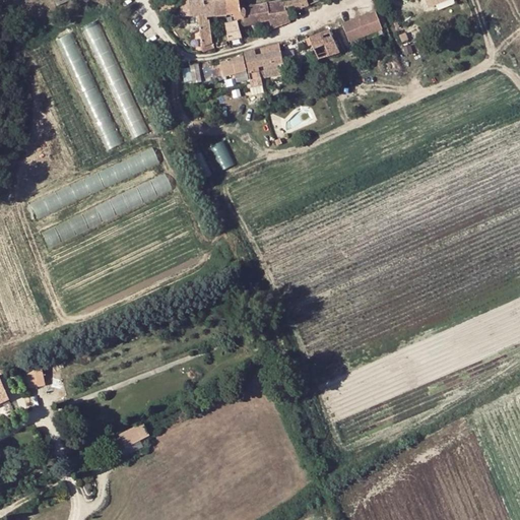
[(180,0),(182,17),(198,17),(209,17),(205,0),(180,0)]
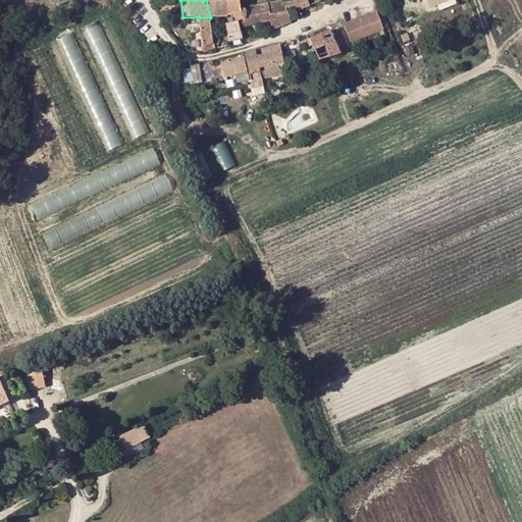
[(228,15),(223,0),(206,0),(210,17),(228,15)]
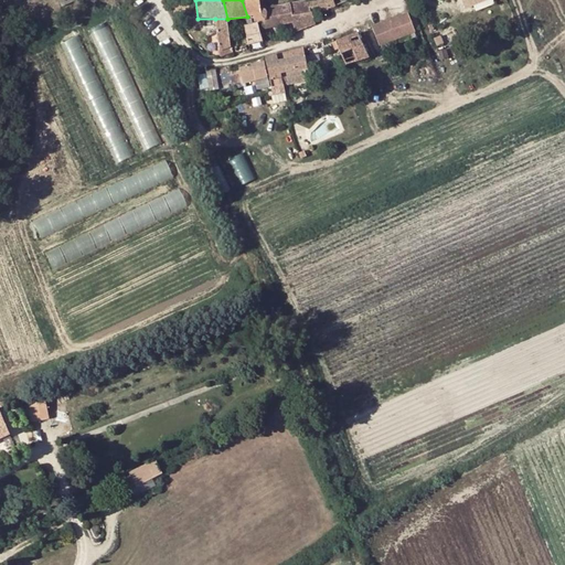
[(260,9),(258,0),(242,0),(247,17),(252,17),(253,20),(260,19),(263,29),(279,24),(277,7),(260,9)]
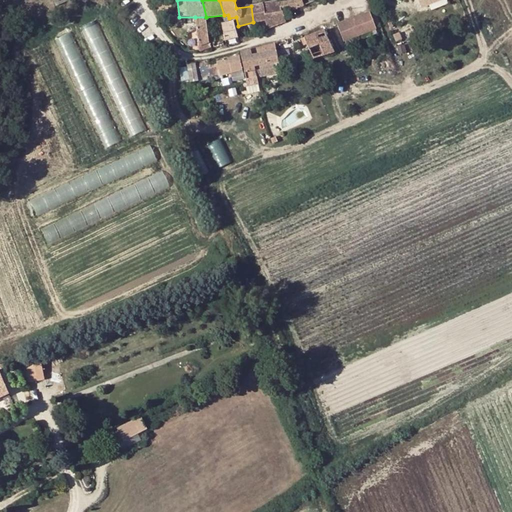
[(278,0),(262,4),(265,19),(267,28),(283,21),(281,13),(278,0)]
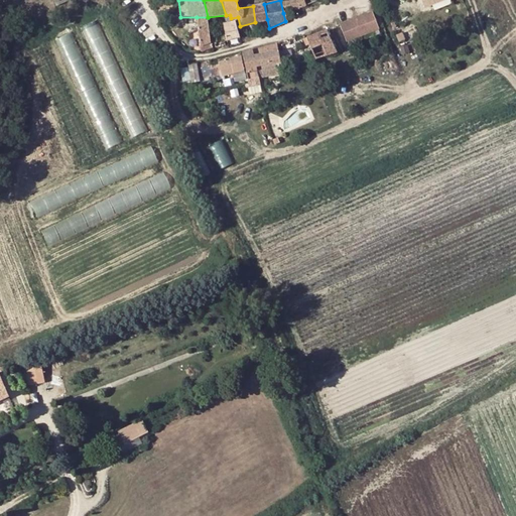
[(283,13),(298,7),(295,0),(281,0),(280,0),(283,13)]
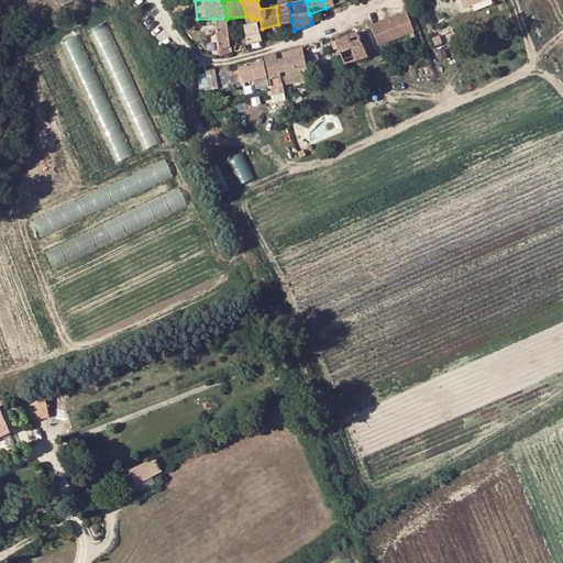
[(291,21),(288,4),(276,7),(278,24),(291,21)]
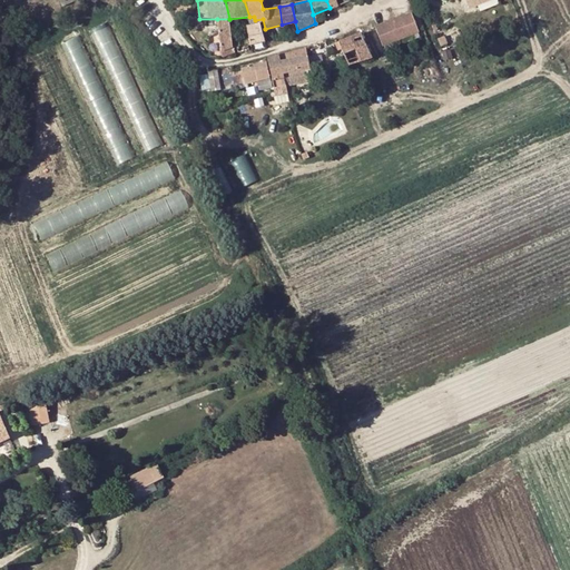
[(193,8),(175,8),(175,17),(192,17),(193,8)]
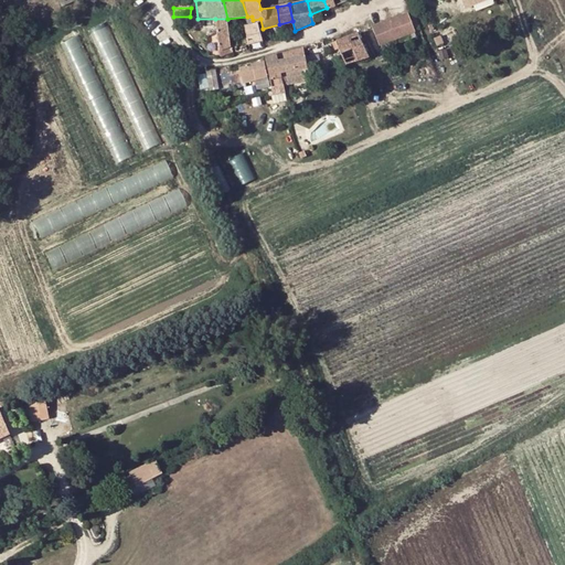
[(404,12),(381,21),(386,34),(409,25),(404,12)]
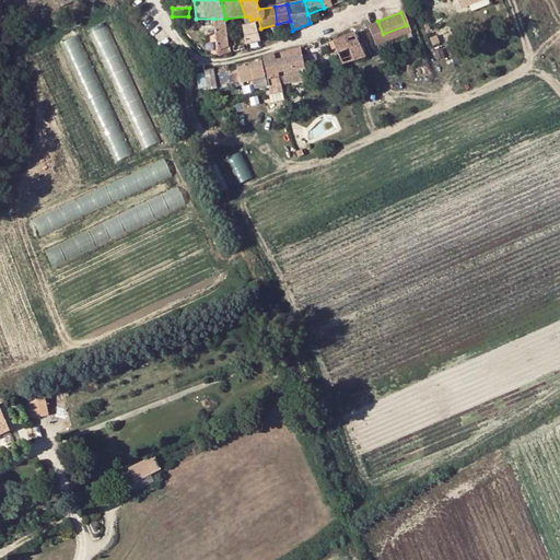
[(230,57),(225,19),(213,19),(216,36),(221,35),(223,50),(217,50),(218,58),(222,58),(230,57)]
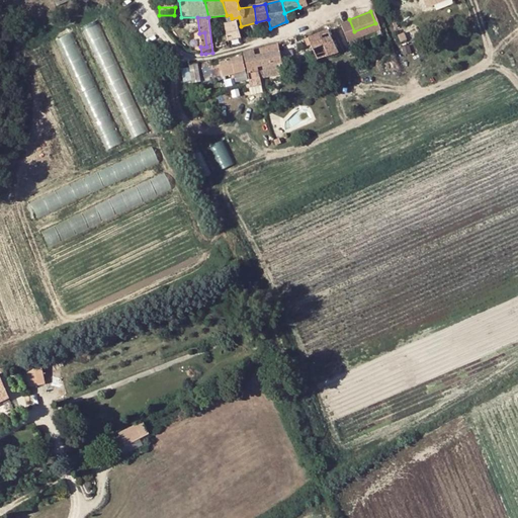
[(222,25),(227,39),(240,36),(234,20),(229,22),(222,25)]
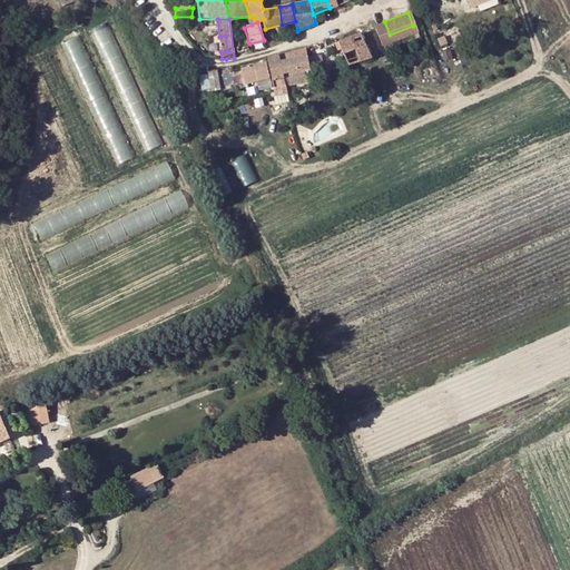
[(164,144),(111,23),(92,31),(146,151),(164,144)]
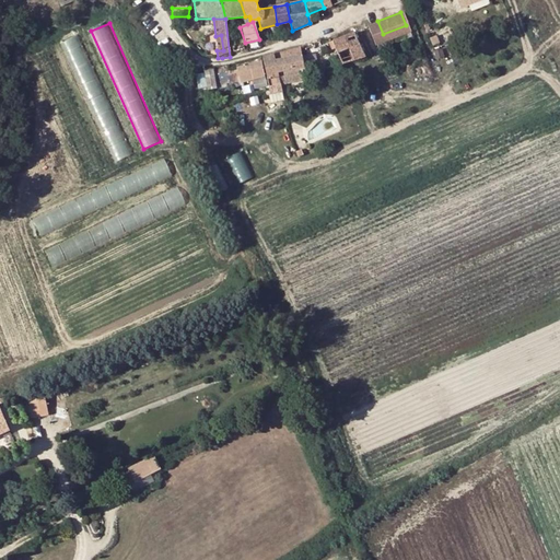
[(374,53),(363,28),(352,33),(363,57),(374,53)]
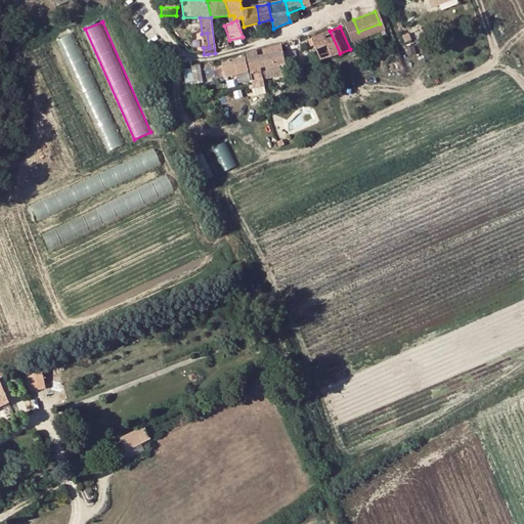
[(320,61),(340,53),(330,31),(303,41),(307,49),(314,46),(320,61)]
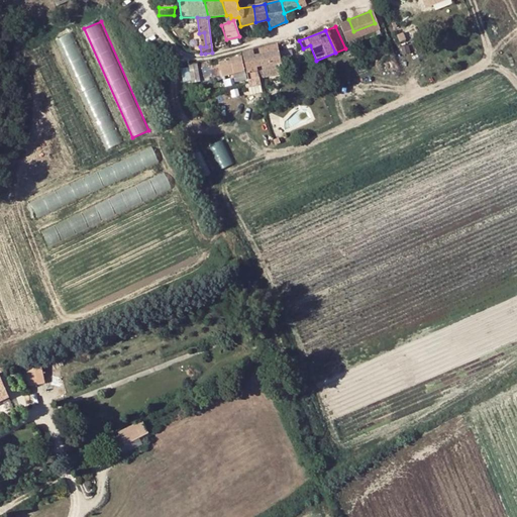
[(72,69),(85,64),(74,32),(61,36),(72,69)]
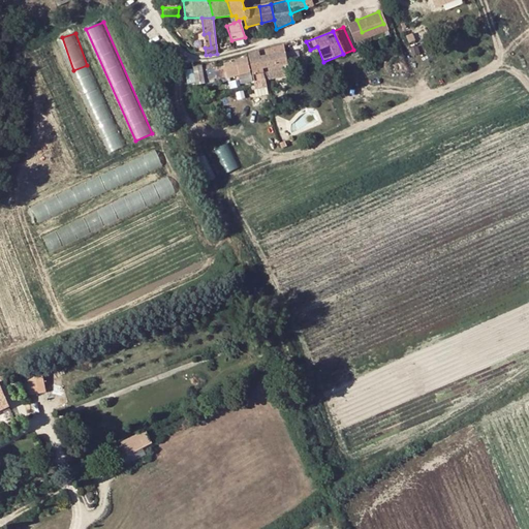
[(412,33),(404,36),(406,43),(415,40),(412,33)]
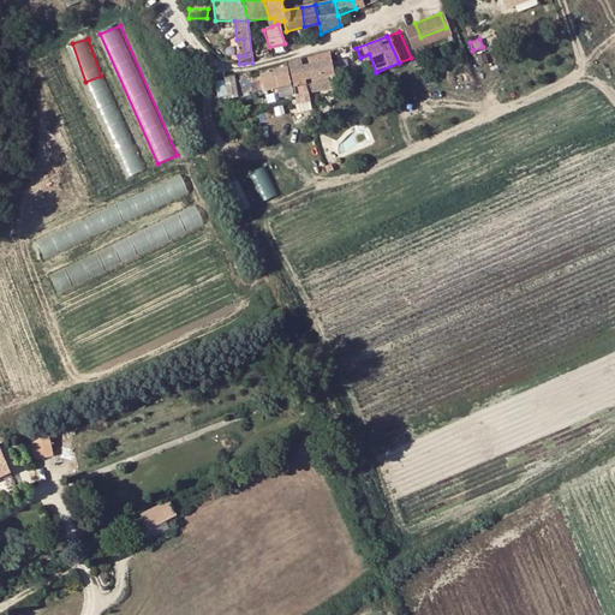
[(285,43),(269,47),(272,54),(286,48),(285,43)]
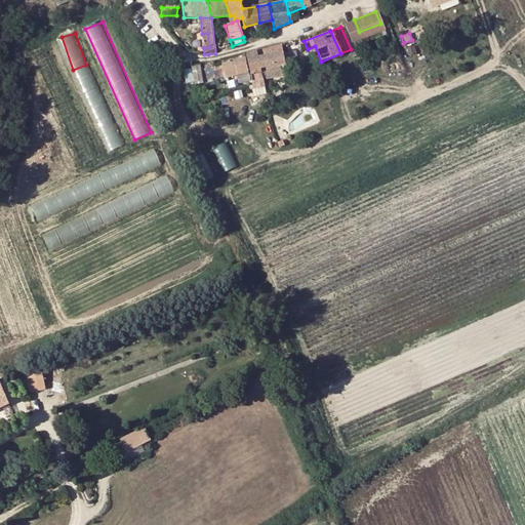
[(281,51),(280,45),(257,50),(258,55),(258,56),(260,68),(260,71),(261,73),(263,78),(286,74),(284,64),(282,54),(281,51)]
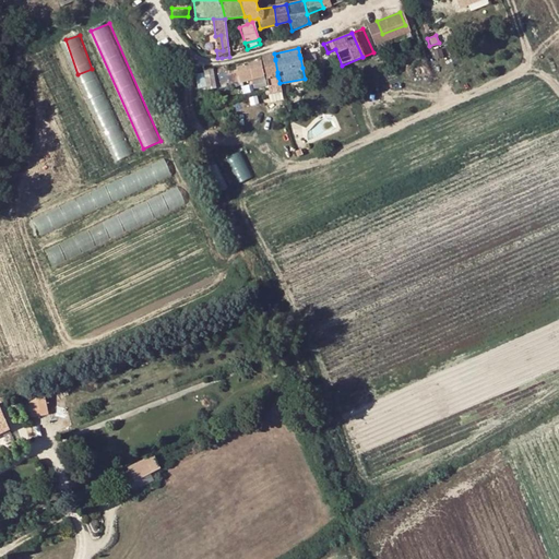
[(277,72),(275,60),(275,59),(274,54),(261,56),(261,59),(262,63),(266,80),(270,92),(272,104),(283,102),(280,83),(278,78),(277,75),(277,72)]
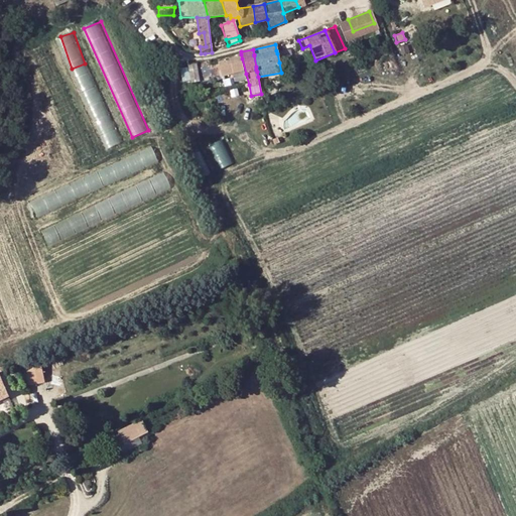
[(211,65),(197,67),(196,63),(188,66),(190,82),(199,80),(211,79),(211,81),(221,79),(231,77),(243,75),(246,74),(242,58),(219,62),(211,66),(211,65)]
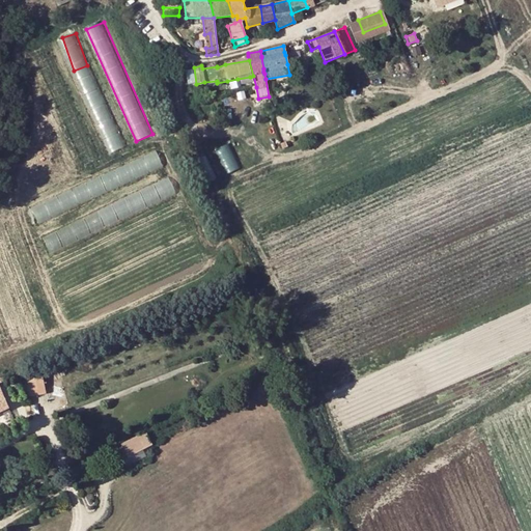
[(250,77),(238,79),(239,86),(251,83),(250,77)]
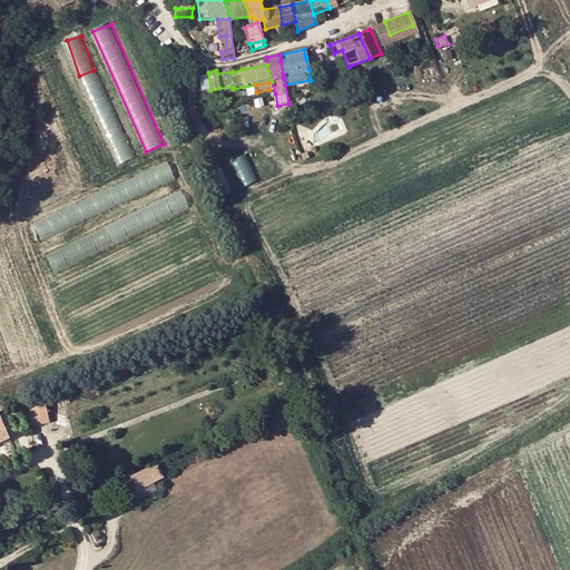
[(251,155),(234,159),(241,187),(257,183),(251,155)]
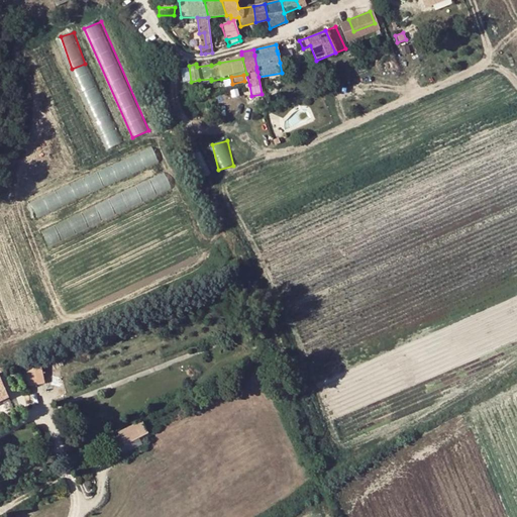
[(40,364),(23,367),(25,385),(43,381),(40,364)]
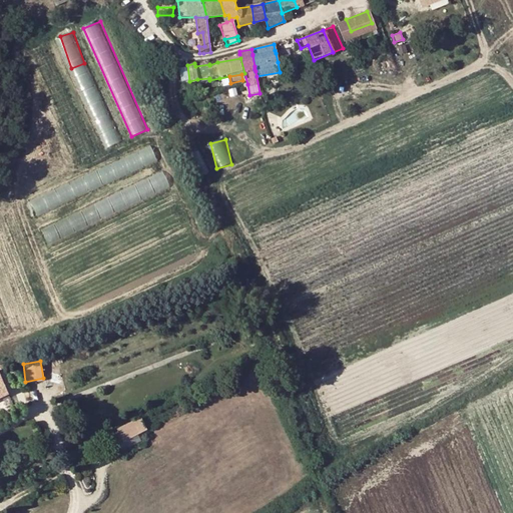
[(0,400),(9,396),(0,375),(0,400)]
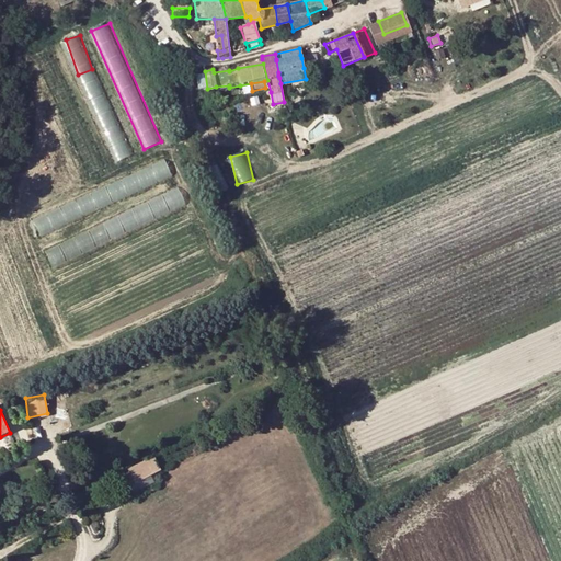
[(134,482),(159,469),(151,455),(126,467),(128,471),(121,474),(125,482),(133,478),(134,482)]
